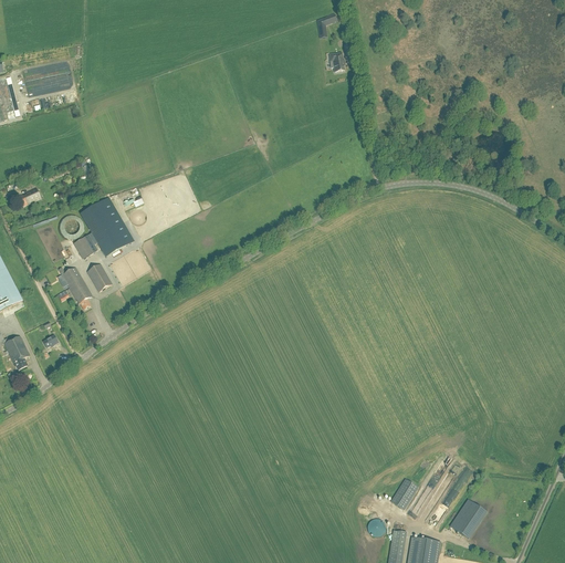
[(325,24),(336,20),(334,12),(322,17),(325,24)]
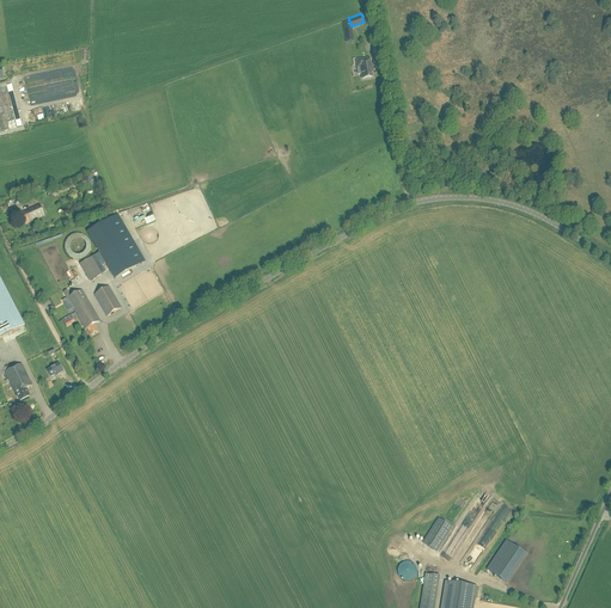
[(361,71),(360,71),(361,77),(372,74),(371,67),(372,67),(371,62),(370,62),(370,56),(356,57),(358,65),(360,65),(361,71)]
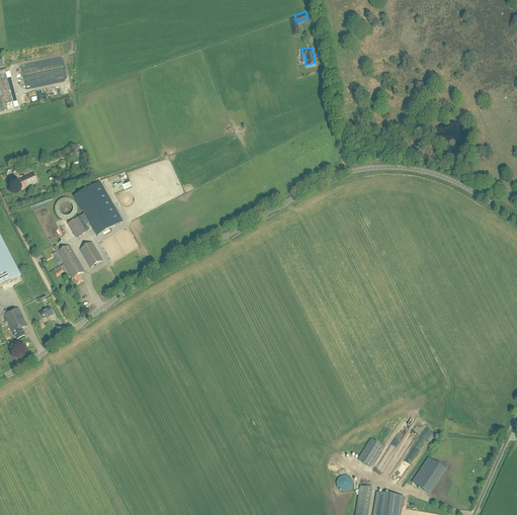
[(0,109),(13,106),(4,70),(0,71),(0,109)]
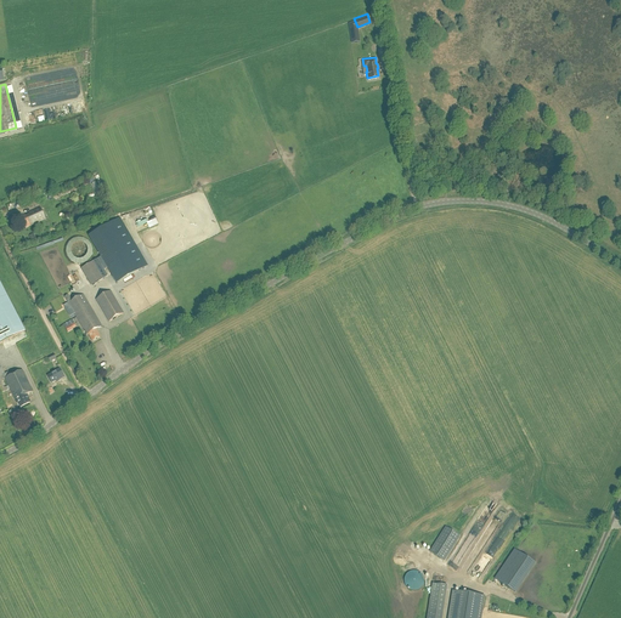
[(26,214),(24,213),(20,215),(24,225),(44,216),(39,205),(28,210),(29,211),(26,214)]
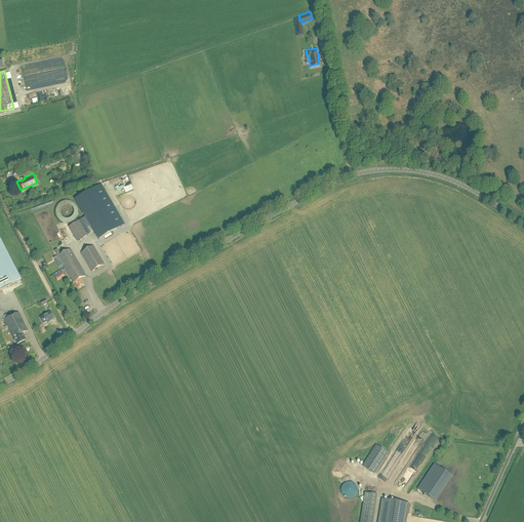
[(101,182),(74,197),(84,215),(68,225),(76,239),(90,231),(87,226),(89,225),(97,237),(124,222),(101,182)]
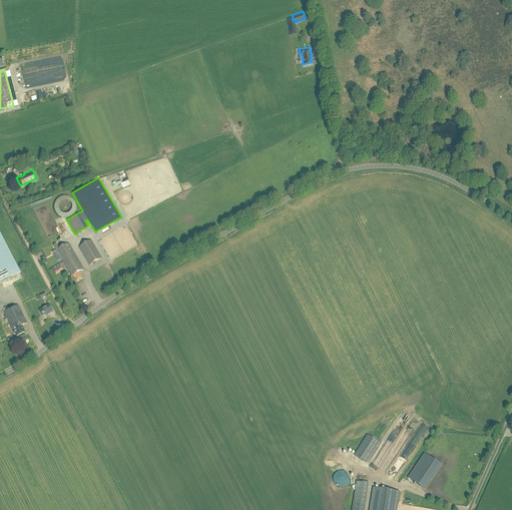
[(112,186),(107,188),(112,200),(118,198),(112,186)]
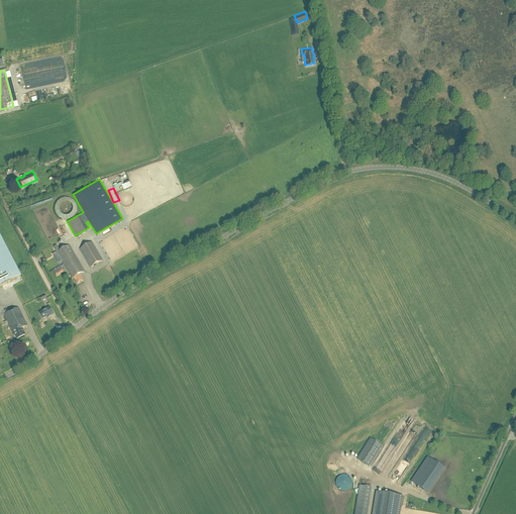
[(0,283),(19,273),(0,234),(0,283)]
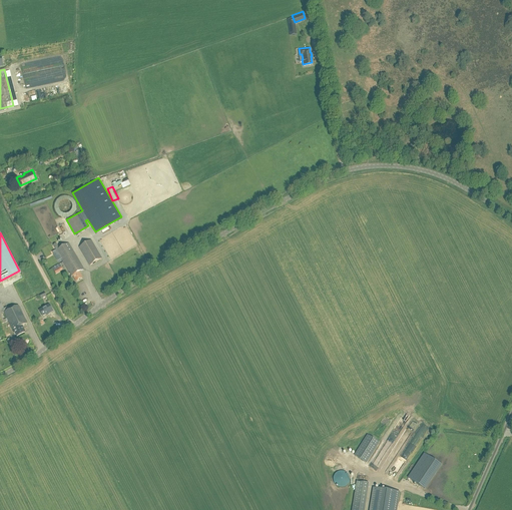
[(89,264),(101,257),(91,237),(78,245),(89,264)]
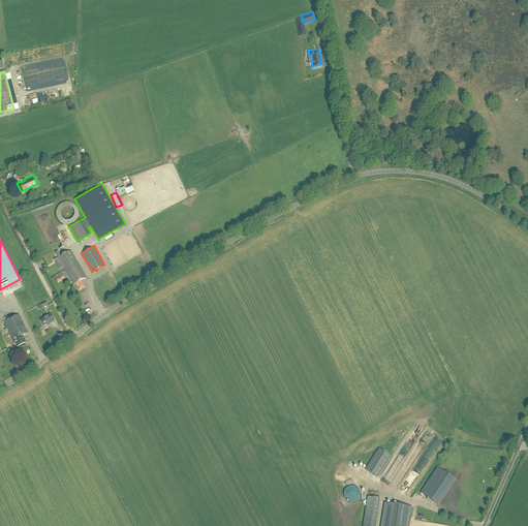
[(55,251),(73,283),(74,282),(78,287),(84,284),(81,278),(86,275),(70,249),(61,254),(58,249),(55,251)]
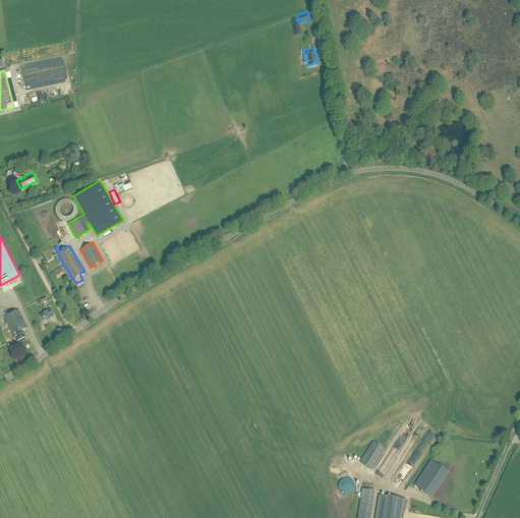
[(52,268),(59,265),(56,259),(49,262),(52,268)]
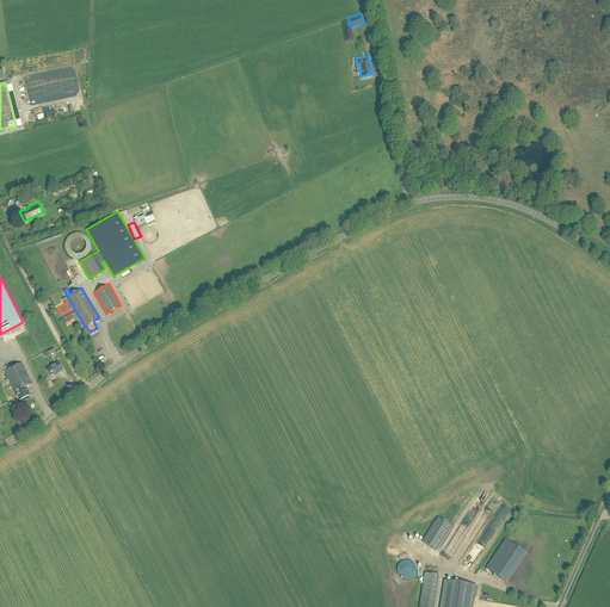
[(4,336),(6,341),(17,336),(14,332),(4,336)]
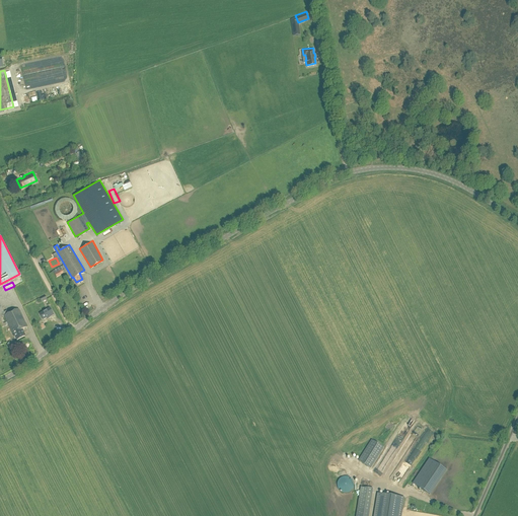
[(7,311),(6,309),(3,310),(1,304),(0,304),(0,325),(7,322),(13,335),(14,334),(16,338),(24,334),(21,327),(26,324),(18,306),(7,311)]
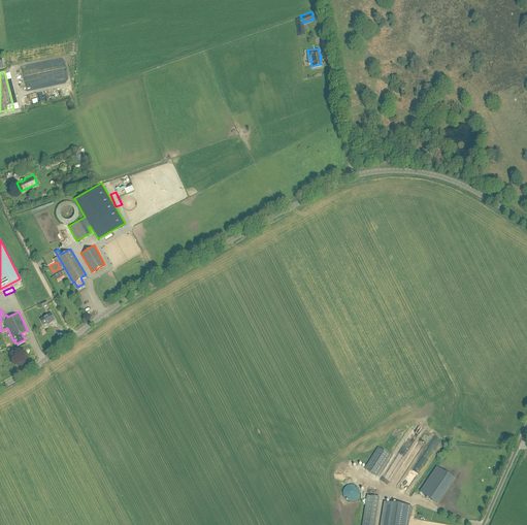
[(50,320),(54,318),(50,310),(40,317),(43,323),(50,320)]
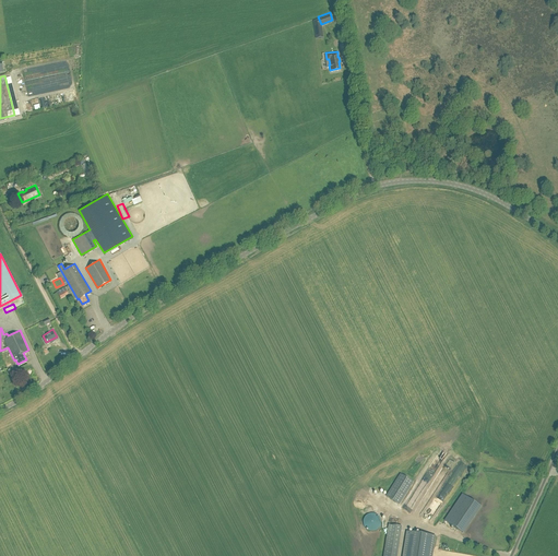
[(399,471),(384,494),(398,503),(413,480),(399,471)]
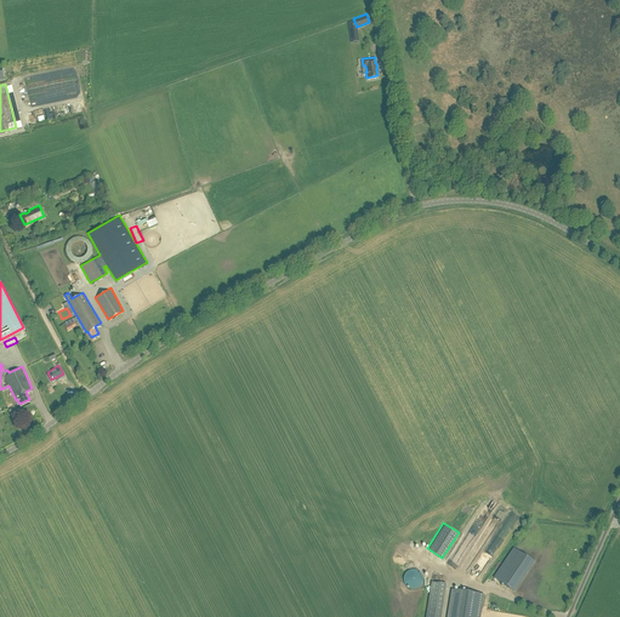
[(533,559),(513,546),(493,576),(512,589),(533,559)]
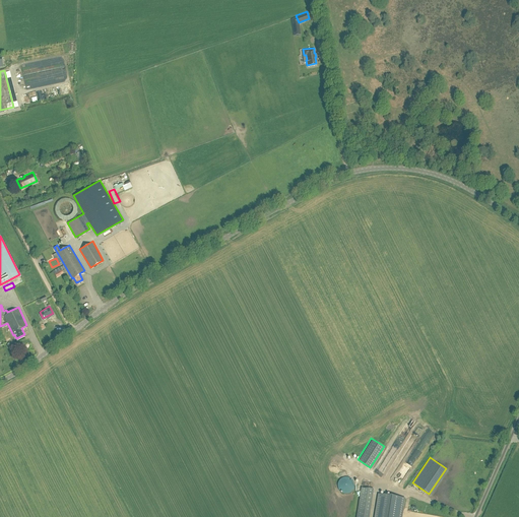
[(337,483),(337,485),(337,486),(337,487),(337,488),(338,488),(338,489),(339,490),(340,491),(341,492),(342,492),(343,493),(344,493),(345,493),(346,493),(347,492),(348,492),(349,491),(350,491),(350,490),(351,490),(351,489),(352,488),(352,487),(353,486),(353,485),(353,483),(353,482),(352,481),(352,480),(351,479),(350,478),(350,477),(349,477),(348,477),(348,476),(347,476),(346,476),(345,476),(344,476),(343,476),(342,476),(341,477),(340,477),(339,478),(339,479),(338,479),(338,480),(337,481),(337,482),(337,483)]
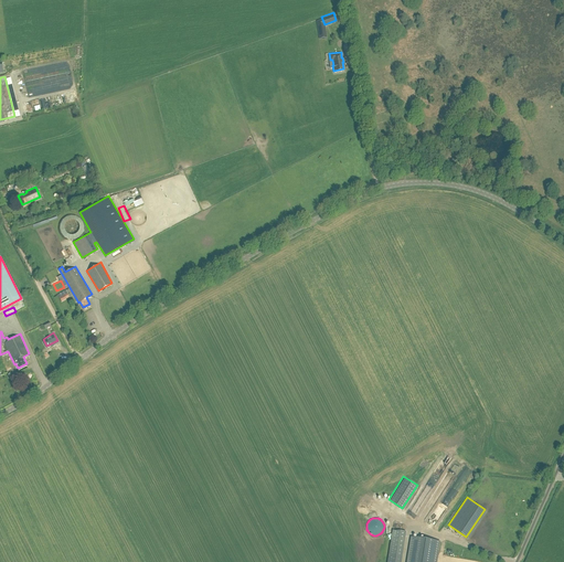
[(392,528),(386,561),(400,561),(405,530),(392,528)]
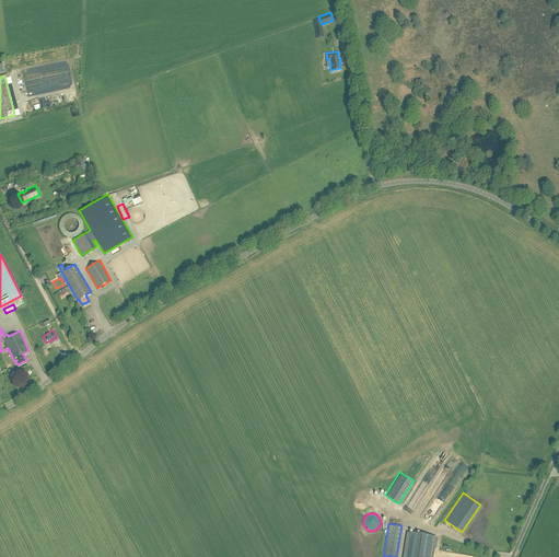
[(431,556),(435,535),(407,531),(402,556),(431,556)]
